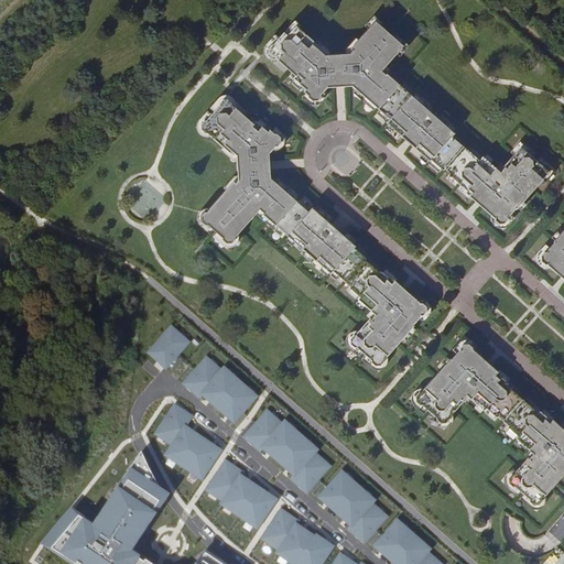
[(403,45),(376,21),(350,49),(353,51),(349,53),(325,55),(322,52),(324,50),(300,28),(299,26),(295,23),(290,23),(286,26),(286,29),(273,44),(272,44),(268,47),(269,53),(272,56),(274,56),(295,75),(293,78),(305,88),(304,90),(308,95),(308,97),(313,100),(317,100),(321,96),(321,94),(327,87),(351,86),(390,119),(387,122),(430,161),(431,160),(443,171),(444,169),(449,173),(448,175),(466,191),(465,193),(495,218),(495,220),(499,224),(503,224),(507,219),(507,218),(516,208),(516,209),(549,172),(521,148),(503,167),(505,169),(500,173),(483,156),(480,160),(470,151),(469,152),(452,136),(454,133),(387,74),(386,75),(381,71),(403,45)]
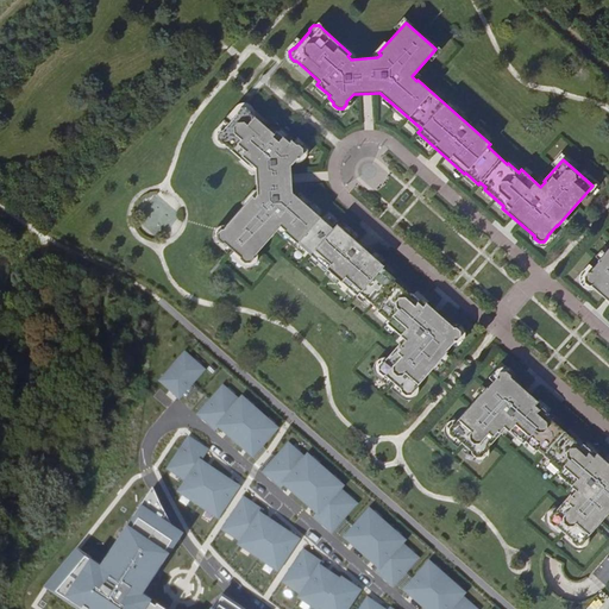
[(221,243),(223,243),(239,256),(240,258),(244,262),(250,262),(253,257),(253,255),(280,225),(284,230),(283,231),(357,295),(359,293),(378,309),(377,311),(388,320),(385,322),(406,339),(401,344),(400,344),(384,362),(382,362),(377,365),(378,371),(382,375),(384,375),(400,389),(401,391),(405,395),(410,394),(414,390),(414,388),(446,351),(445,351),(454,340),(456,340),(459,337),(459,331),(456,327),(453,327),(421,299),(420,301),(412,293),(409,295),(394,281),(395,278),(382,267),(383,265),(337,224),(333,228),(292,192),(290,165),(297,157),(299,157),(302,154),(302,148),(299,144),(296,144),(292,139),(289,142),(276,131),(274,133),(250,112),(250,111),(246,107),(240,107),(237,112),(237,113),(223,130),(220,130),(217,133),(217,139),(221,143),(224,143),(250,167),(252,164),(256,167),(257,194),(255,198),(252,195),(223,228),(220,230),(217,233),(217,239),(221,243)]
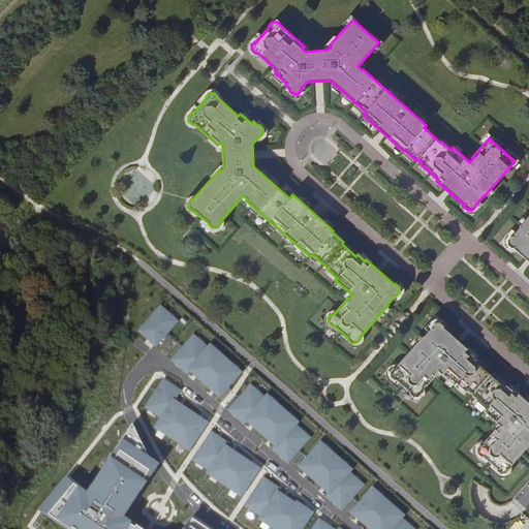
[(528,215),(519,227),(520,227),(511,237),(510,237),(506,240),(507,245),(510,248),(512,248),(528,261),(528,215)]
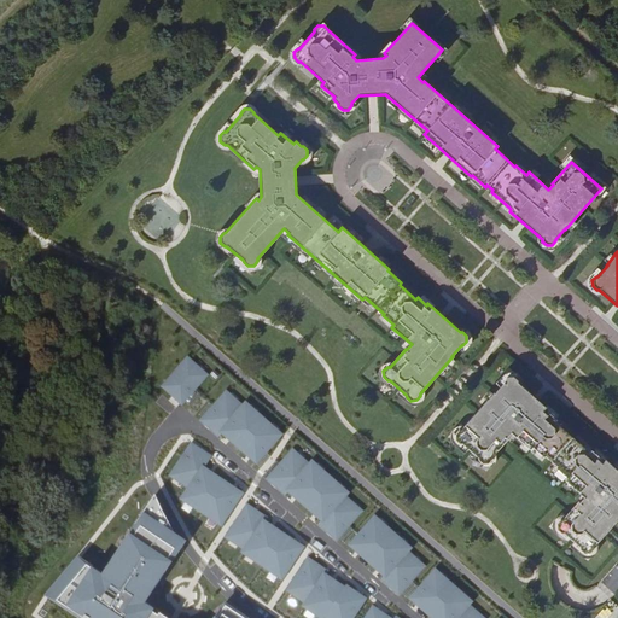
[(162,385),(182,406),(211,375),(191,356),(162,385)]
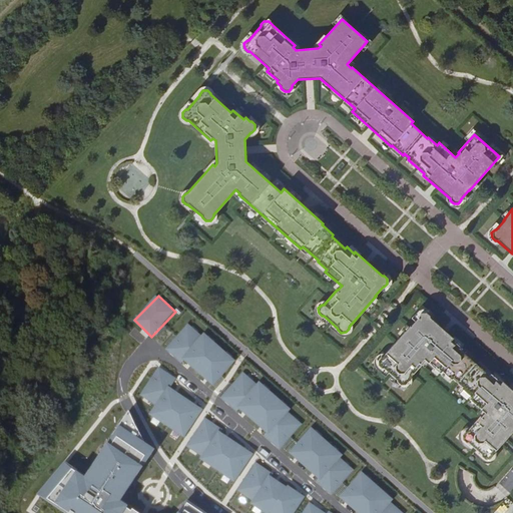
[(410,326),(383,357),(381,357),(378,361),(378,365),(381,368),(383,368),(397,380),(397,382),(400,385),(405,385),(408,381),(408,379),(421,364),(420,363),(424,359),(440,374),(442,372),(451,379),(452,378),(462,387),(461,389),(470,396),(468,399),(485,413),(481,417),(480,416),(467,431),(465,431),(462,435),(462,440),(465,443),(467,443),(481,454),(481,456),(484,459),(489,459),(492,455),(492,454),(512,430),(512,391),(499,379),(498,381),(490,374),(489,376),(461,351),(462,349),(455,343),(456,341),(429,318),(429,316),(425,313),(421,313),(418,317),(418,318),(411,327),(410,326)]
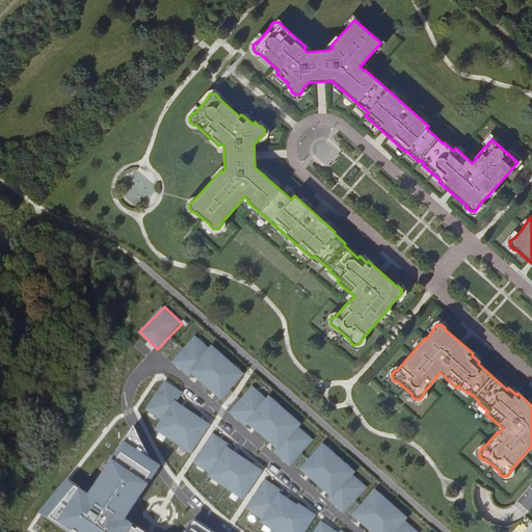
[(243,374),(212,344),(188,372),(222,399),(243,374)]
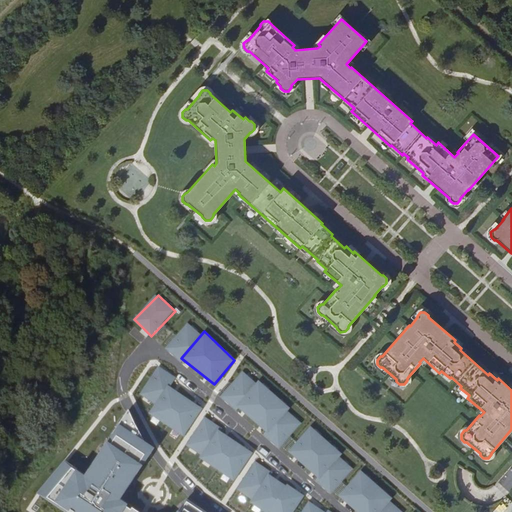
[(185,437),(204,408),(171,387),(177,377),(159,366),(140,394),(156,404),(150,414),(185,437)]
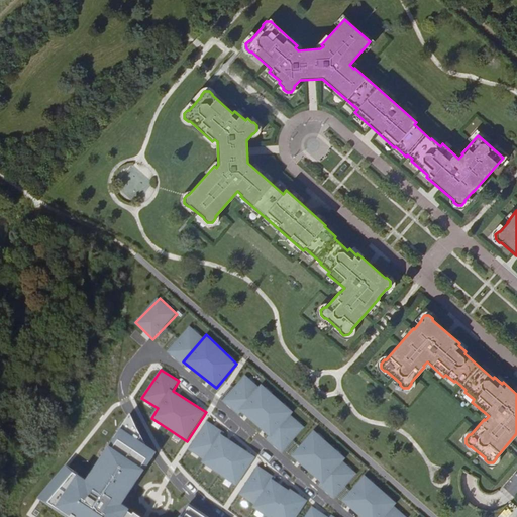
[(294,412),(263,385),(241,410),(271,437),(294,412)]
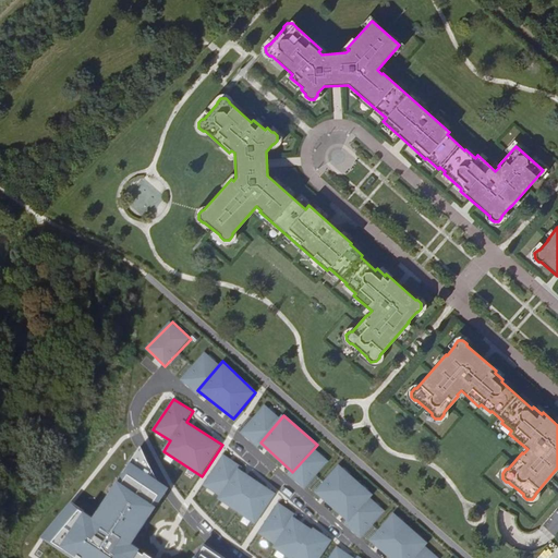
[(258,523),(278,492),(222,457),(202,488),(258,523)]
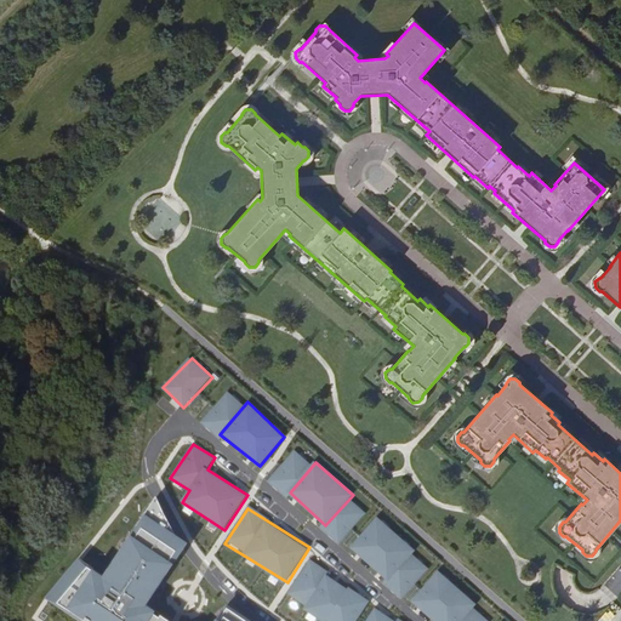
[(416,551),(377,519),(349,548),(383,584),(416,551)]
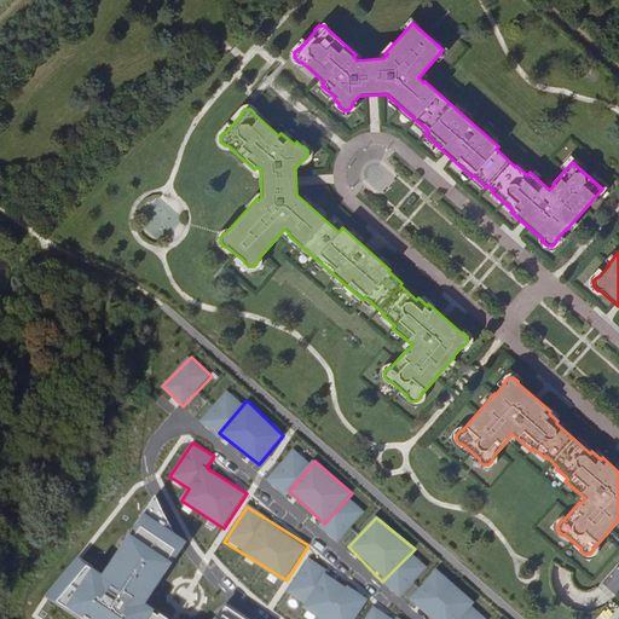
[(178,562),(137,536),(110,576),(99,568),(74,607),(92,618),(156,618),(163,608),(154,602),(178,562)]
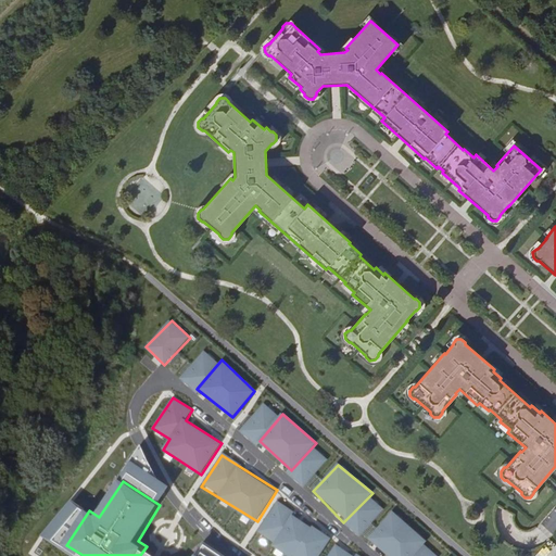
[(276,503),(256,534),(291,555),(320,555),(332,538),(276,503)]
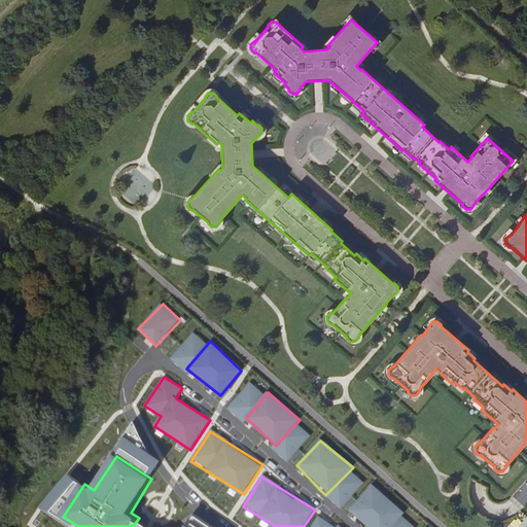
[(392,526),(407,514),(372,484),(352,510),(369,526),(392,526)]
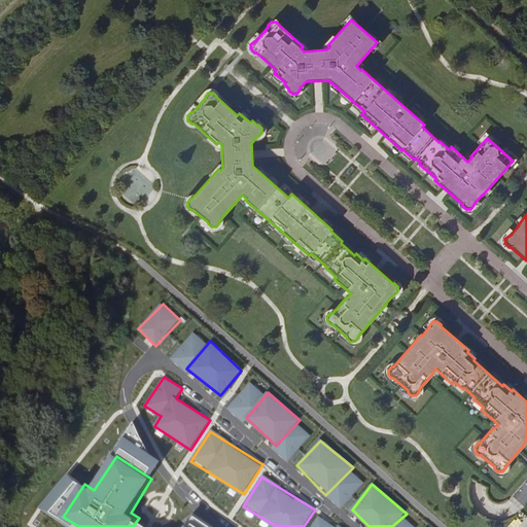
[(526,516),(522,512),(507,526),(520,526),(526,520),(526,516)]
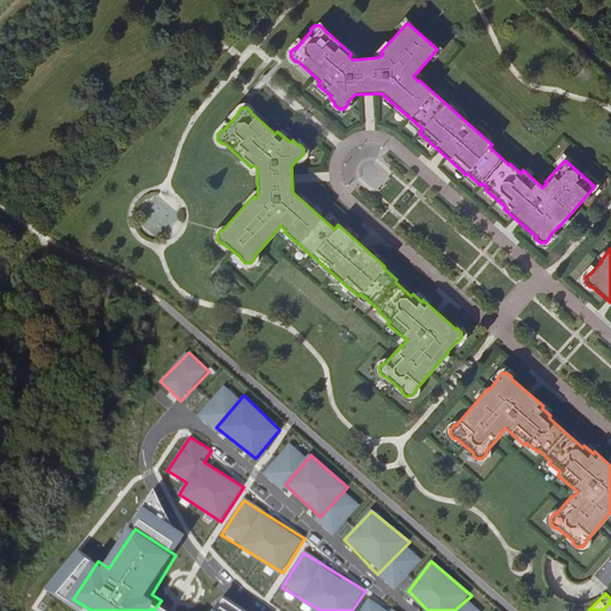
[(394,610),(369,596),(359,610),(394,610)]
